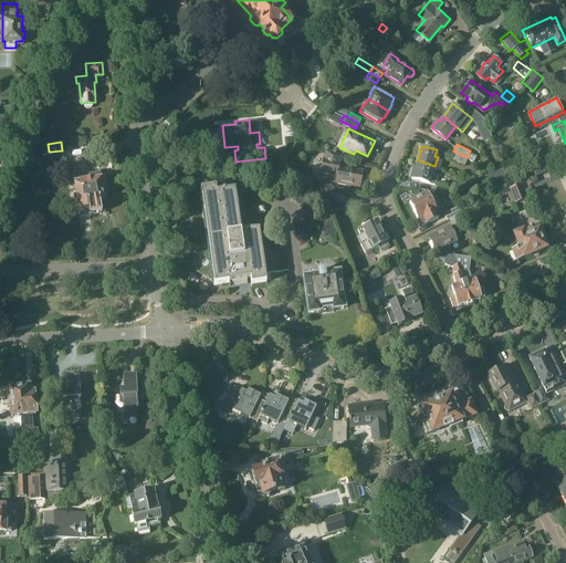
[(343,155),(332,150),(325,148),(320,171),(337,175),(336,180),(360,185),(364,169),(346,166),(347,165),(339,163),(339,160),(341,160),(343,155)]
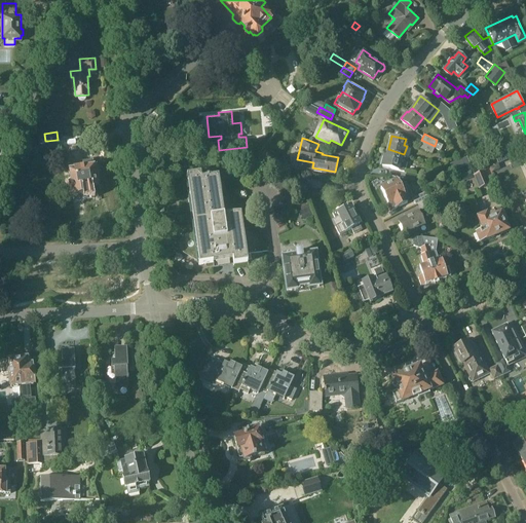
[(498,145),(502,153),(520,146),(517,138),(498,145)]
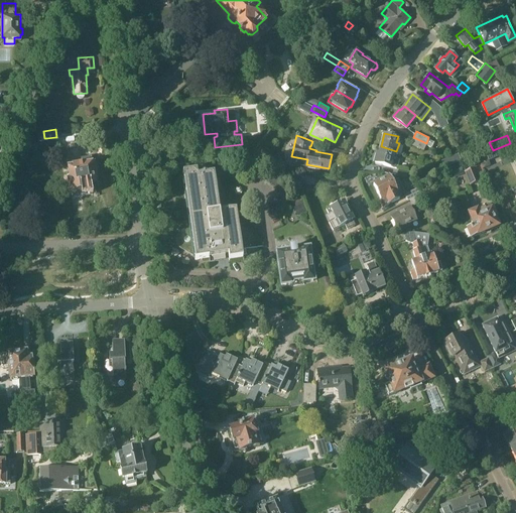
[(426,143),(413,137),(410,142),(423,148),(426,143)]
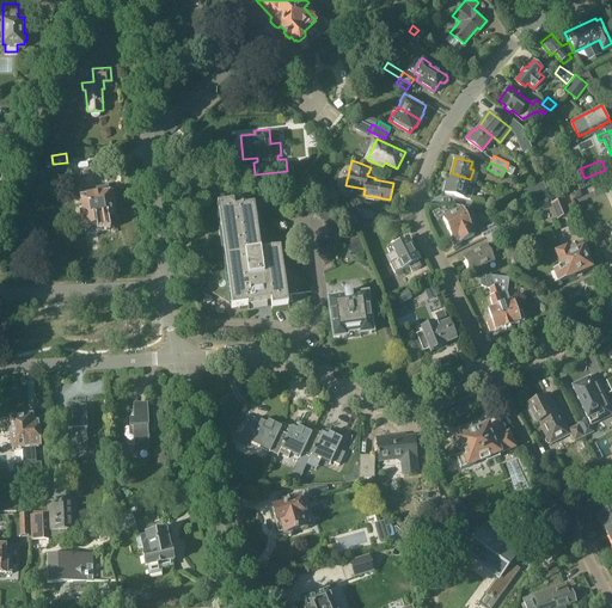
[(470,179),(452,173),(450,180),(447,179),(445,190),(471,197),(473,186),(466,185),(467,179),(470,179)]
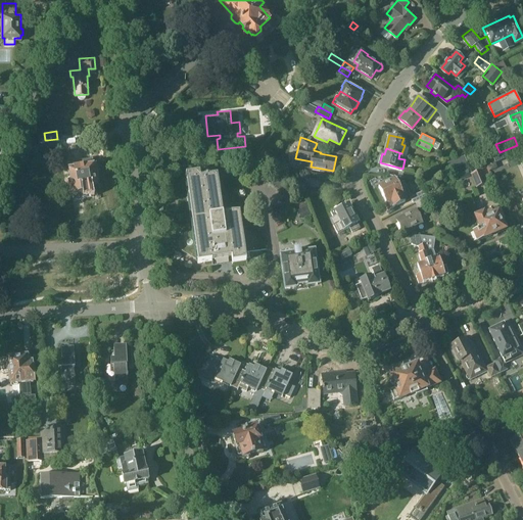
[(464,155),(457,157),(460,163),(466,160),(464,155)]
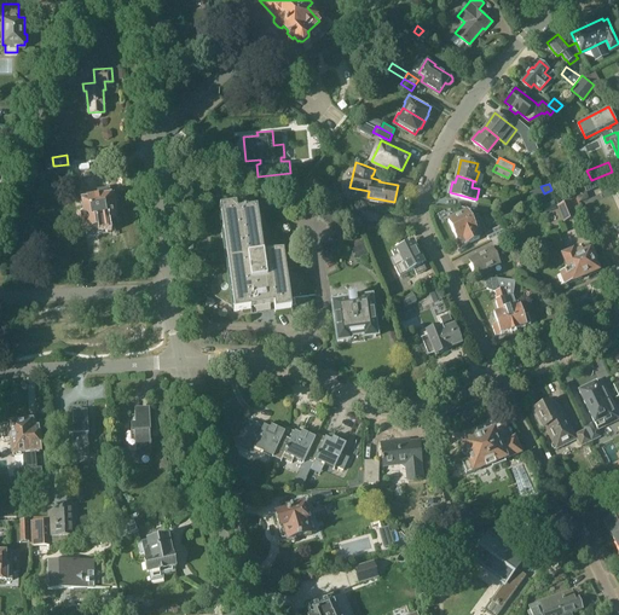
[(573,187),(578,199),(588,197),(583,184),(573,187)]
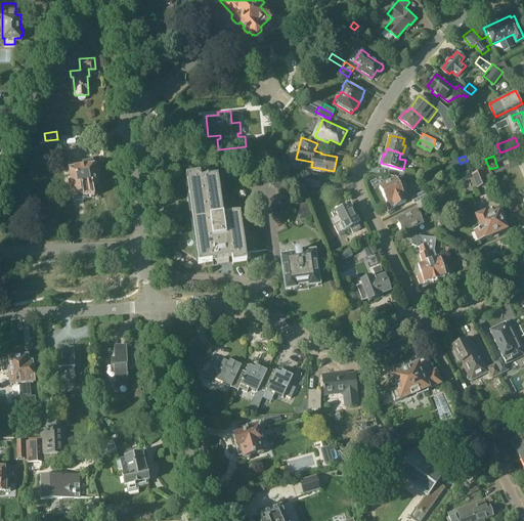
[(91,177),(96,176),(94,163),(92,164),(91,159),(69,163),(70,168),(72,180),(70,180),(73,193),(74,200),(84,198),(84,197),(94,194),(91,177)]
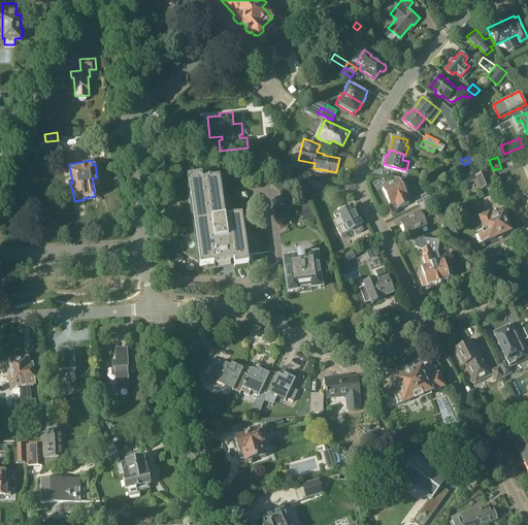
[(472,168),(462,172),(465,181),(475,176),(472,168)]
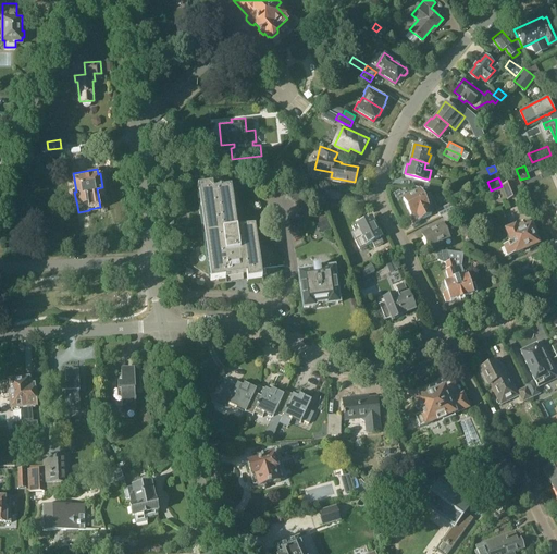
[(512,180),(500,184),(507,198),(518,194),(512,180)]
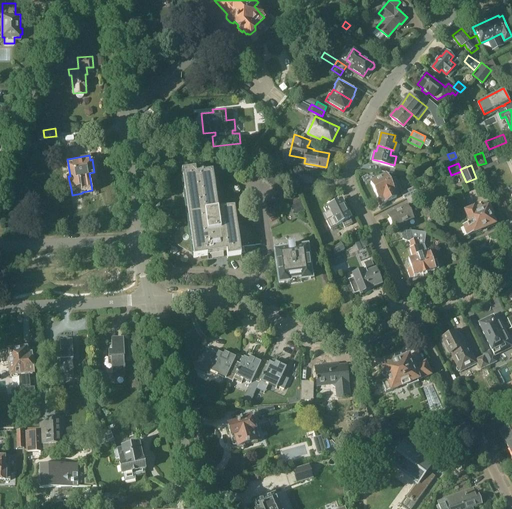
[(394,172),(407,175),(408,169),(395,166),(394,172)]
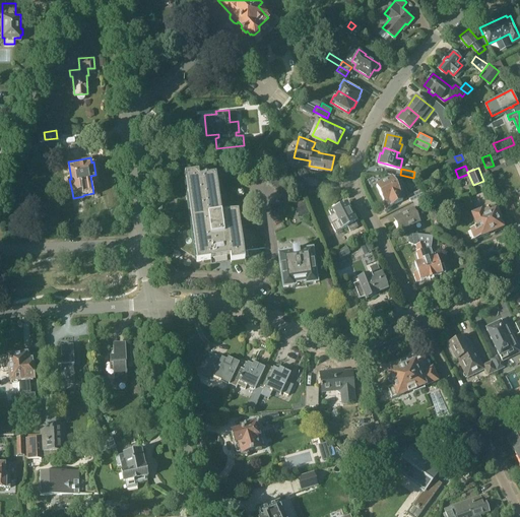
[(180,238),(180,240),(180,242),(181,244),(182,246),(183,247),(197,254),(197,259),(210,257),(210,254),(230,252),(231,260),(245,258),(261,255),(260,247),(244,249),(238,209),(221,212),(215,173),(199,176),(198,170),(185,172),(193,230),(188,230),(186,231),(184,232),(183,233),(182,234),(181,236),(180,238)]
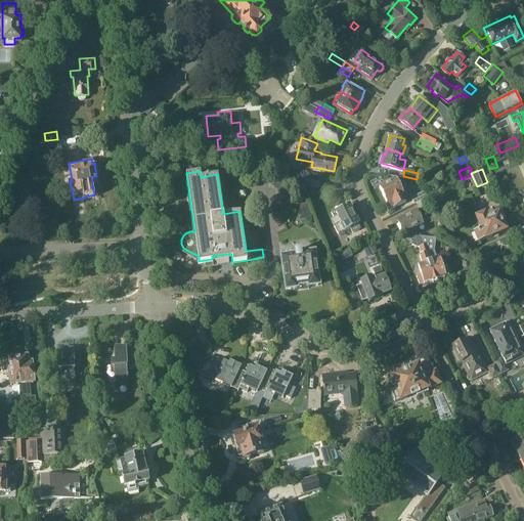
[(306,176),(305,184),(319,186),(320,178),(306,176)]
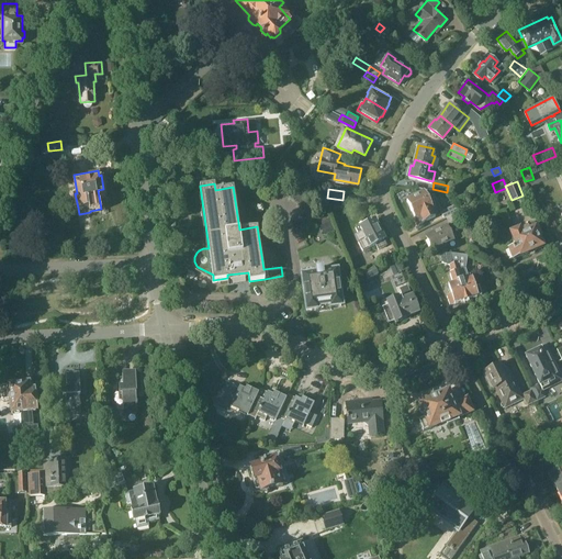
[(418,223),(436,215),(424,191),(407,200),(418,223)]
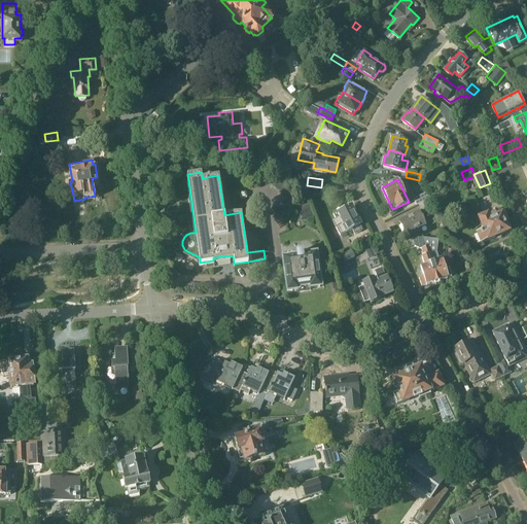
[(416,203),(418,202),(430,197),(426,190),(413,197),(416,203)]
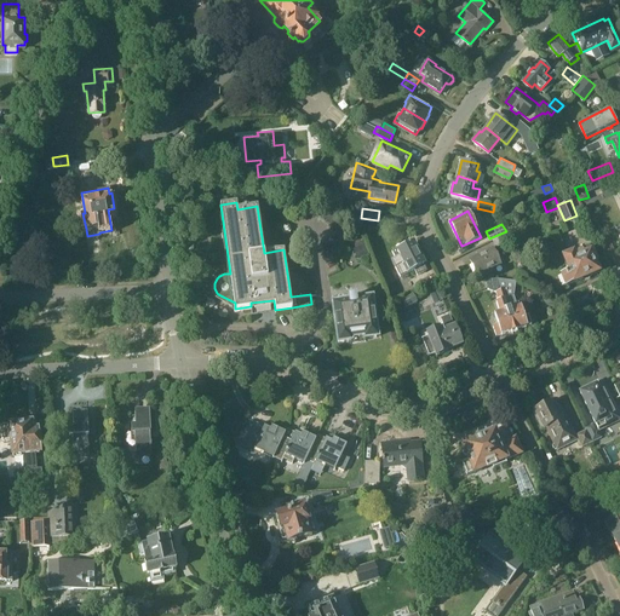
[(506,231),(492,237),(495,246),(509,239),(506,231)]
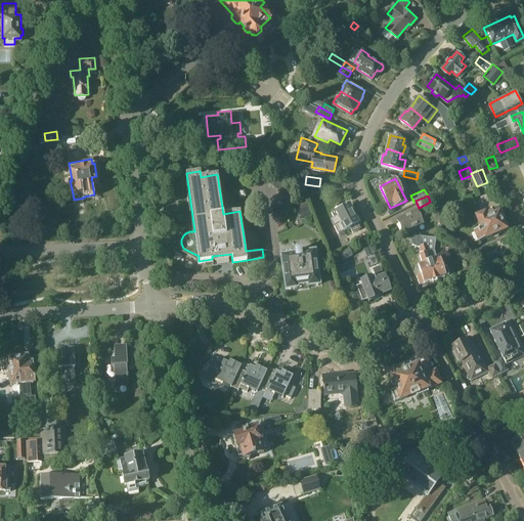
[(519,209),(515,199),(506,203),(510,212),(519,209)]
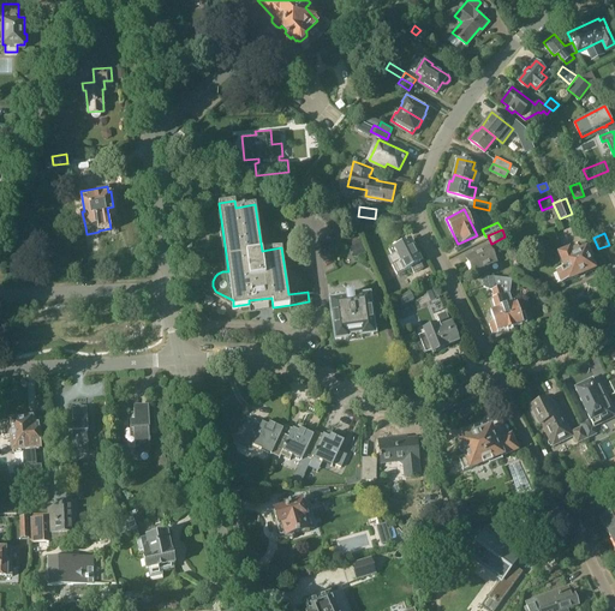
[(393,245),(389,246),(393,253),(396,259),(392,263),(396,273),(411,265),(413,270),(423,265),(421,261),(410,239),(400,244),(398,241),(393,244),(393,245)]
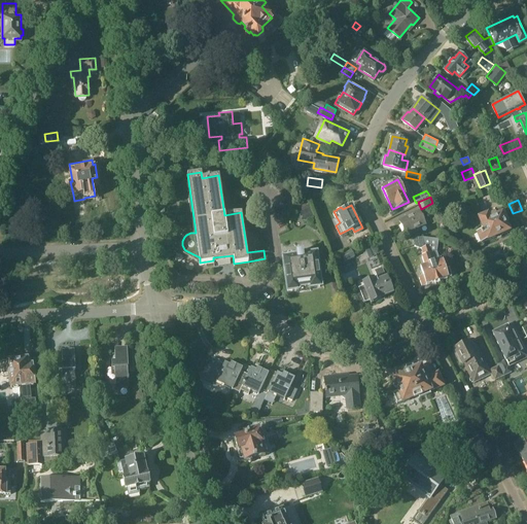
[(310,206),(300,210),(304,218),(313,215),(310,206)]
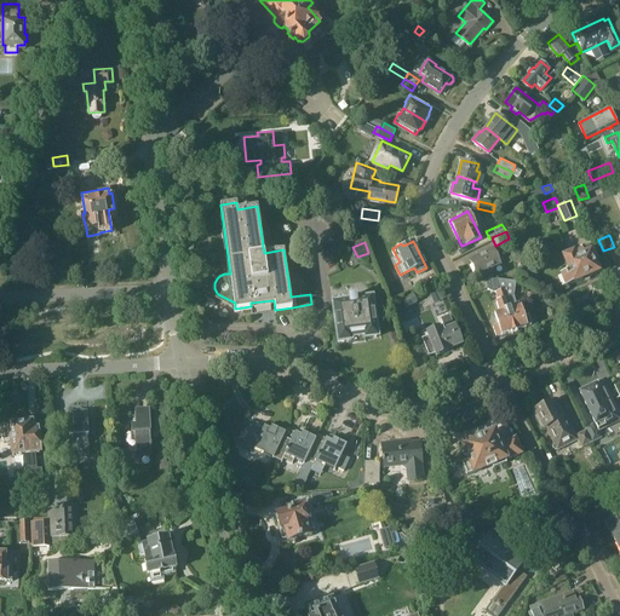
[(566,283),(598,271),(593,260),(596,259),(590,245),(577,249),(578,252),(574,253),(573,251),(562,254),(568,269),(561,272),(566,283)]
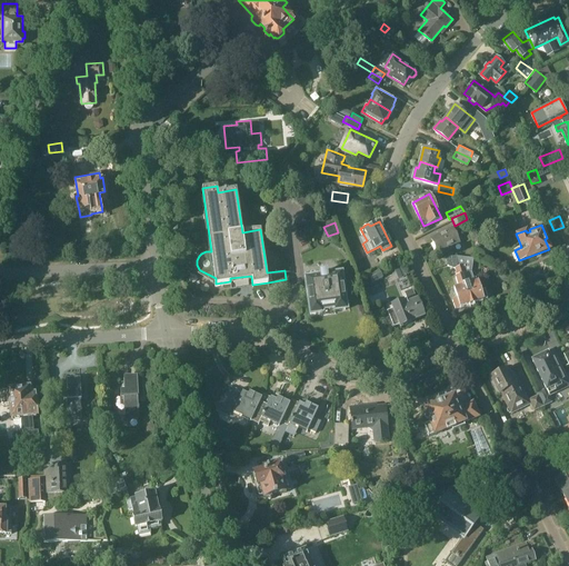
[(438,250),(459,240),(452,226),(431,237),(438,250)]
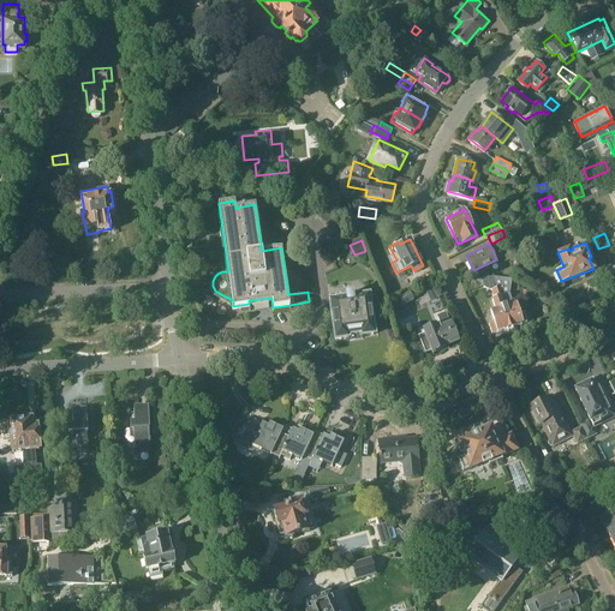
[(614,264),(614,265),(614,263),(604,267),(609,280),(614,277),(614,264)]
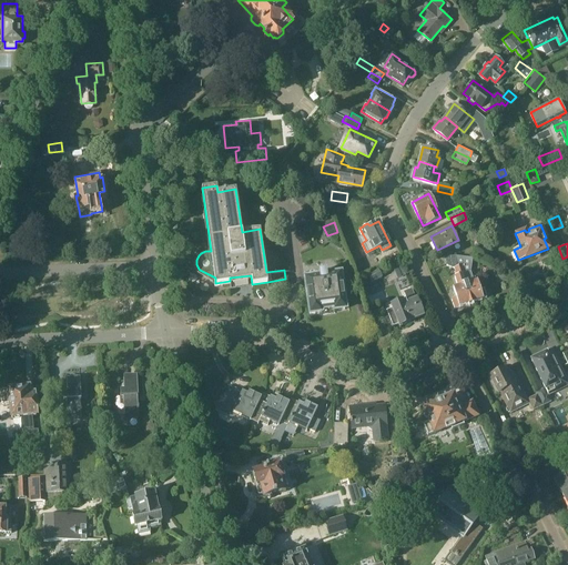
[(465,281),(456,254),(445,255),(447,263),(455,266),(457,274),(455,275),(458,284),(454,285),(457,295),(452,298),(455,305),(459,304),(460,305),(475,301),(468,281),(465,281)]
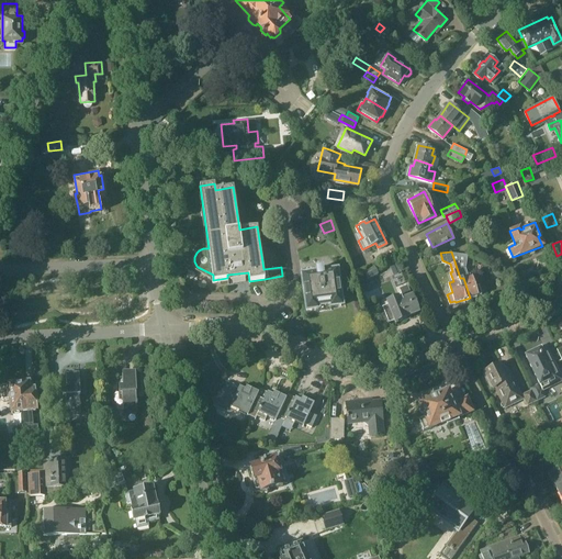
[(458,253),(451,252),(460,278),(463,278),(470,298),(478,294),(482,292),(479,283),(474,286),(470,272),(468,272),(465,267),(468,253),(458,253)]
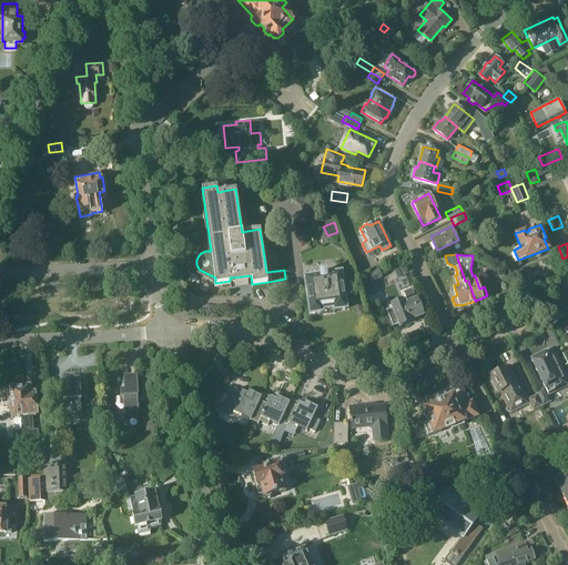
[(376,278),(382,274),(378,268),(368,273),(374,283),(378,282),(376,278)]
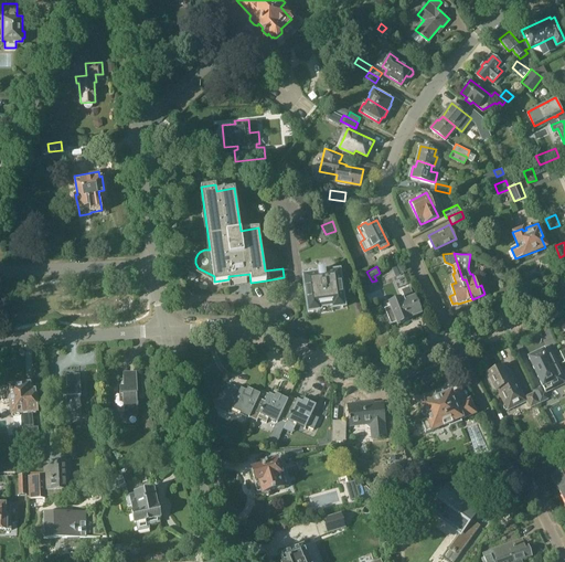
[(313,274),(304,275),(309,310),(343,306),(339,271),(329,272),(328,267),(312,269),(313,274)]
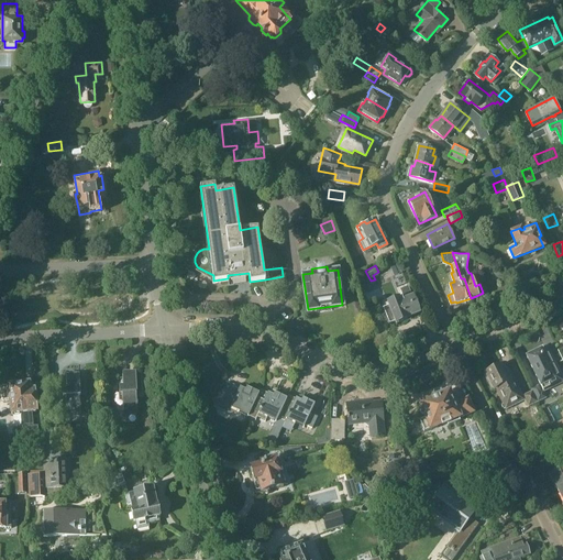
[(411,293),(408,285),(400,288),(404,295),(401,296),(399,297),(387,302),(388,304),(383,306),(389,322),(395,320),(396,322),(407,318),(407,317),(419,311),(412,295),(411,292),(411,293)]
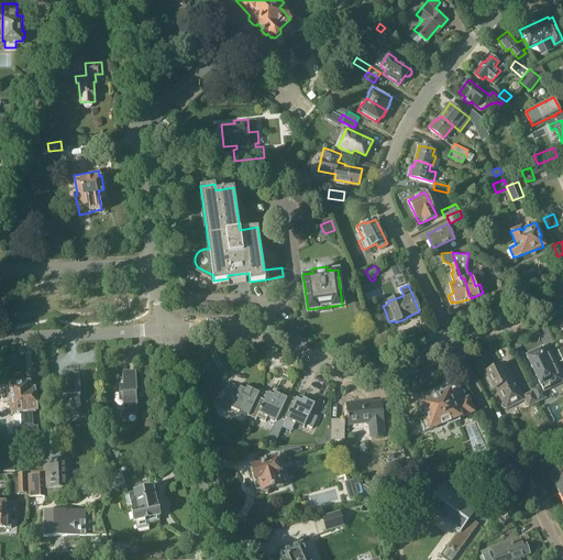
[(544,388),(562,379),(562,376),(547,344),(545,344),(543,343),(540,346),(540,348),(527,354),(544,388)]
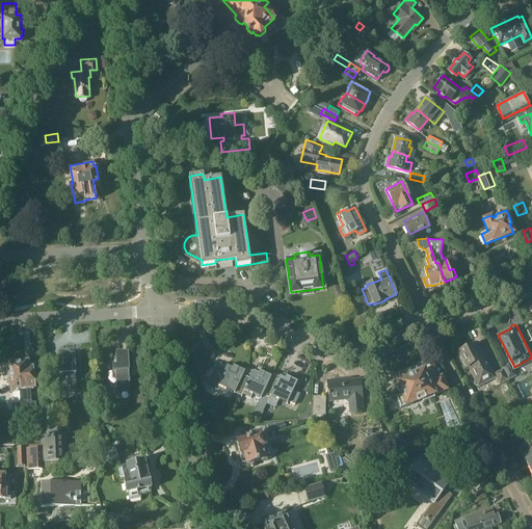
[(487,376),(494,373),(479,344),(476,346),(474,342),(468,346),(466,344),(460,347),(460,349),(459,350),(467,366),(470,365),(478,384),(488,378),(487,376)]
